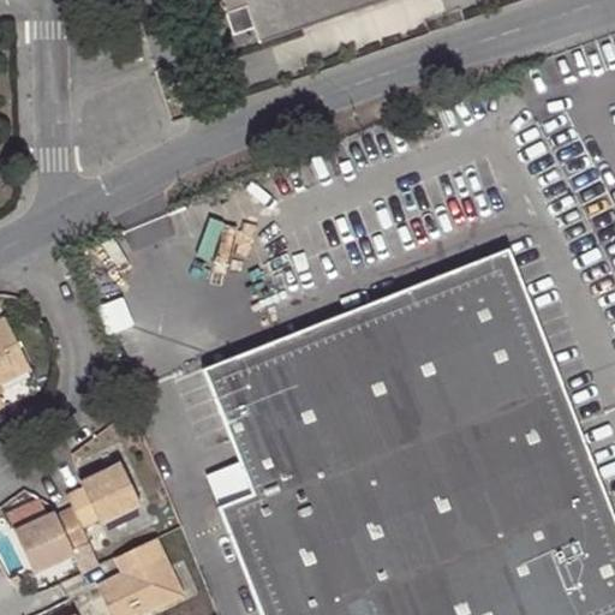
[(258,43),(384,0),(220,0),(225,15),(246,7),(254,28),(258,43)]
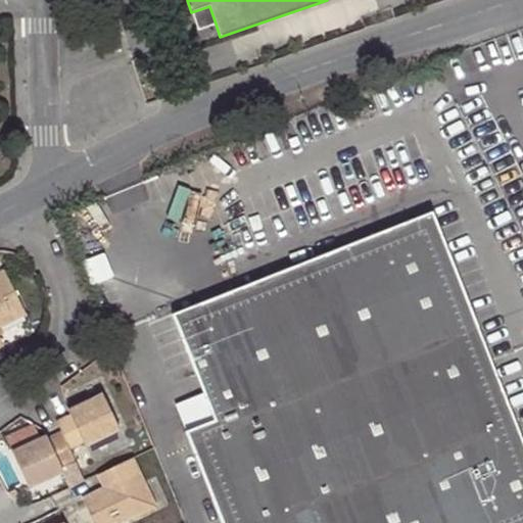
[(209,6),(191,12),(197,30),(216,24),(209,6)]
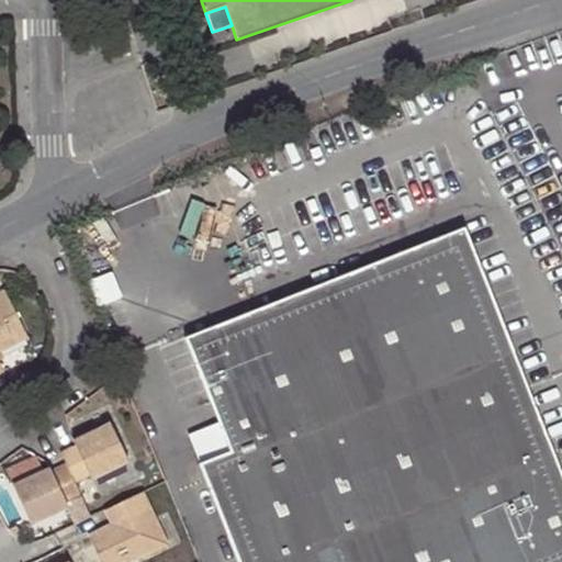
[(561,561),(561,472),(465,226),(186,336),(212,406),(229,450),(199,463),(217,508),(250,495),(260,523),(227,536),(238,561),(561,561)]
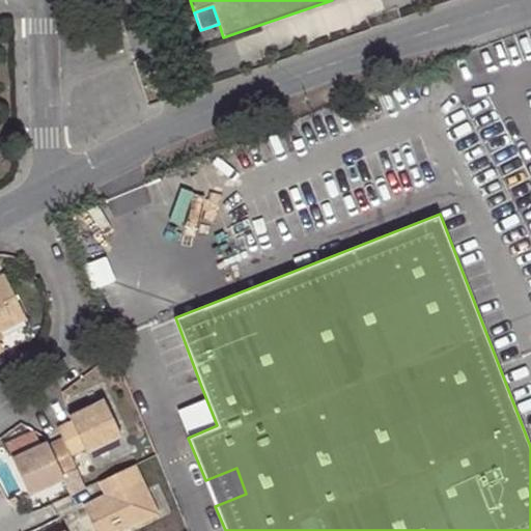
[(1,272),(0,272),(0,346),(0,345),(0,326),(24,314),(1,272)]
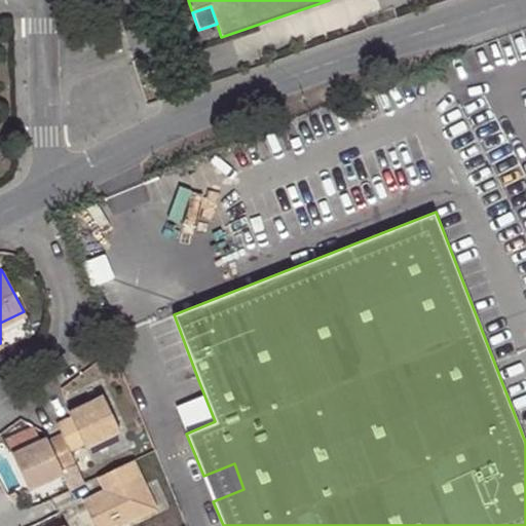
[(68,418),(54,423),(60,435),(68,451),(81,444),(83,447),(117,430),(100,396),(66,413),(68,418)]
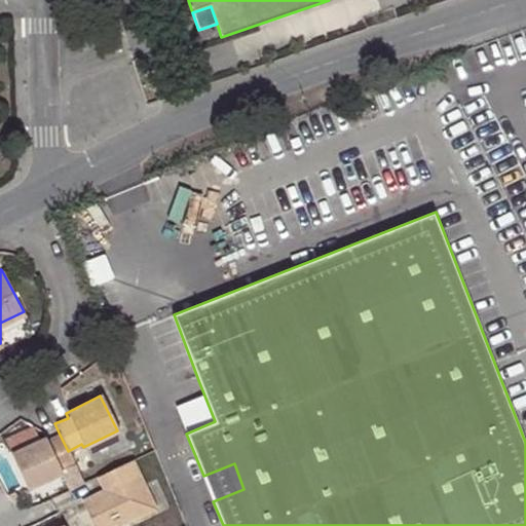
[(62,468),(73,462),(68,451),(60,435),(48,441),(46,438),(12,454),(30,488),(64,472),(62,468)]
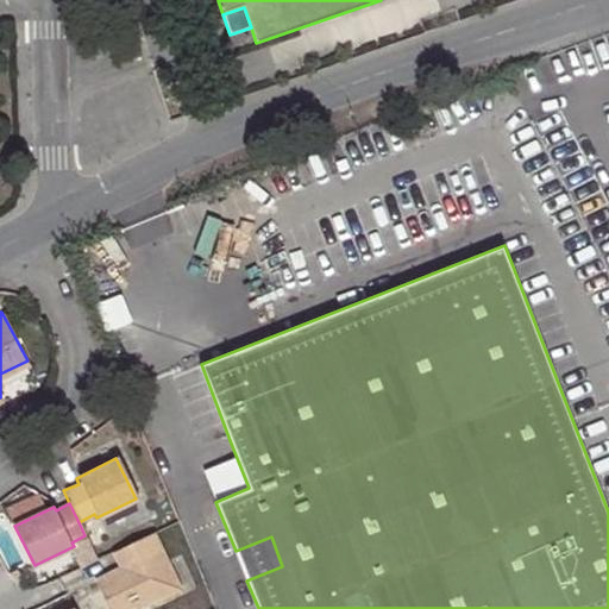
[(133,608),(181,586),(154,532),(114,551),(121,566),(98,578),(112,608),(133,608)]
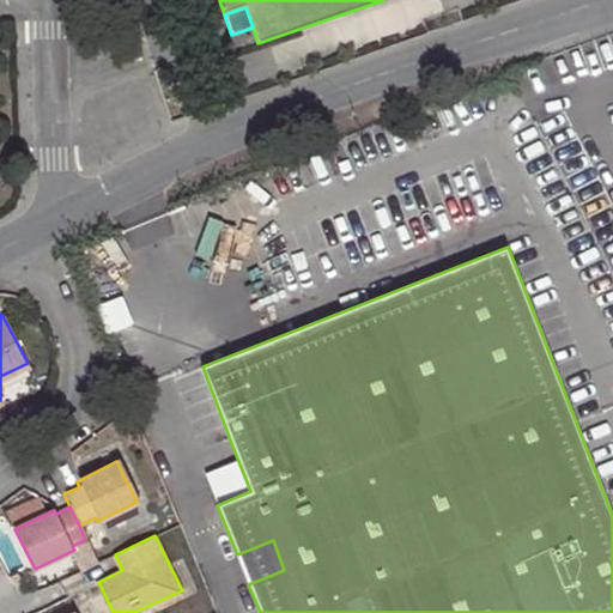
[(248,584),(284,570),(273,540),(237,554),(248,584)]
